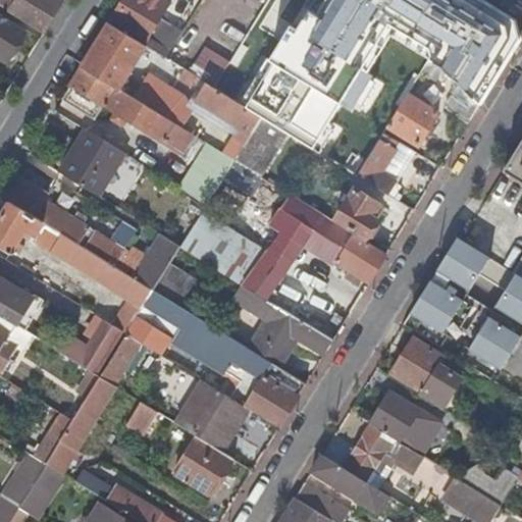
[(14,0),(9,9),(44,31),(62,1),(61,0),(14,0)]
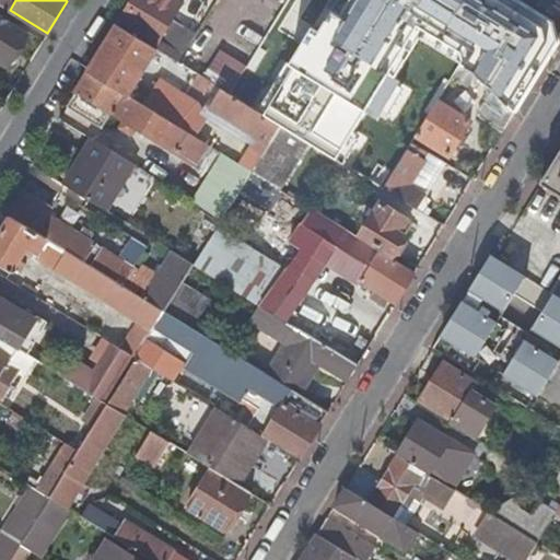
[(183,2),(179,0),(131,0),(118,22),(158,47),(170,54),(178,60),(195,33),(173,19),(183,2)]
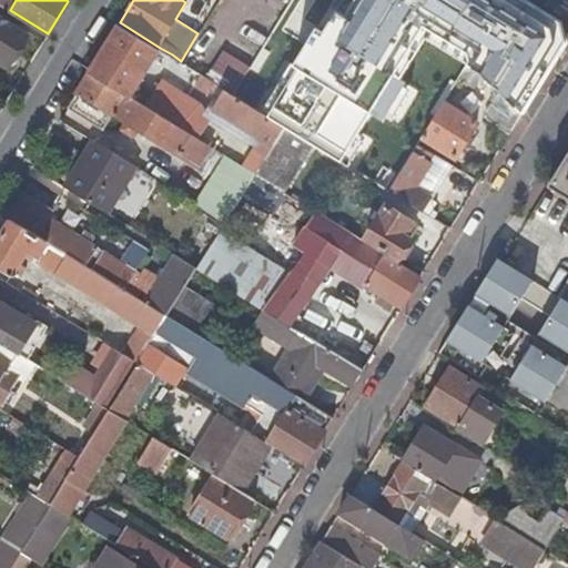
[(0,61),(8,67),(29,31),(0,12),(0,61)]
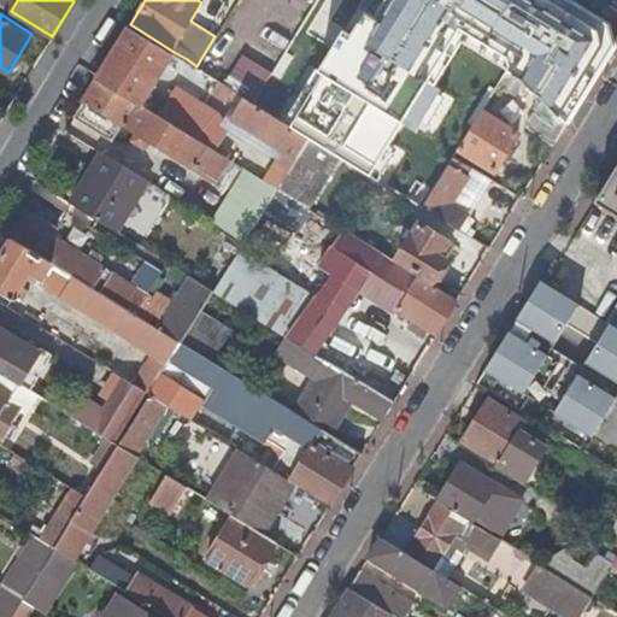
[(141,105),(174,52),(130,24),(98,77),(141,105)]
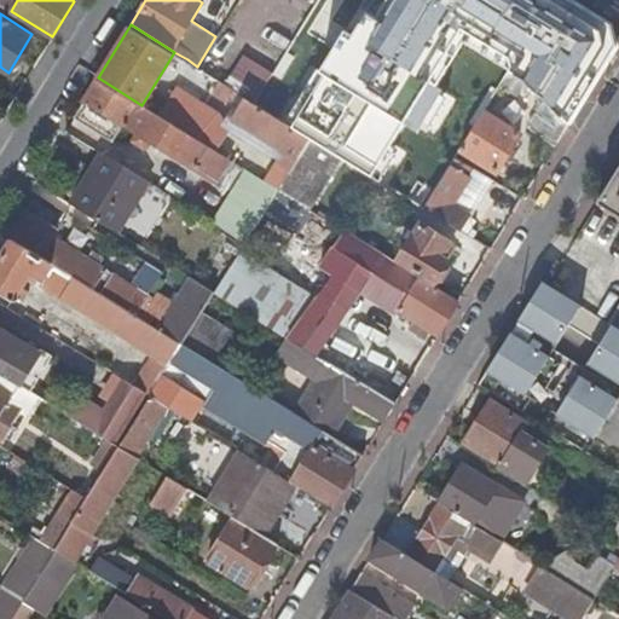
[(232,80),(259,96),(273,71),(247,57),(232,80)]
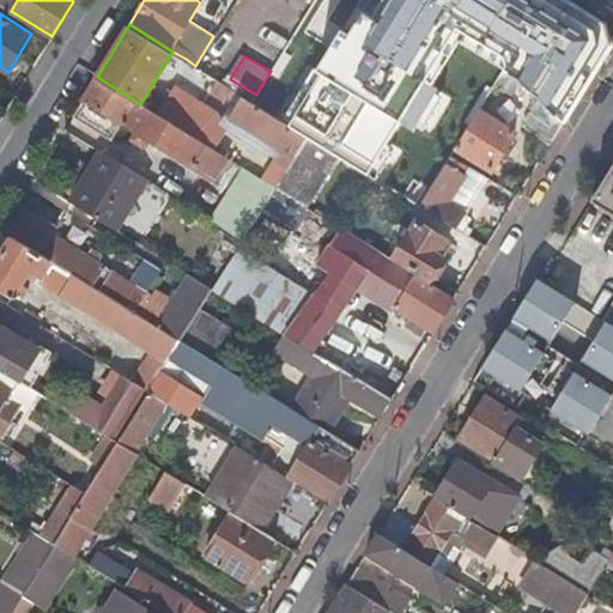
[(192,71),(195,66),(186,59),(182,65),(192,71)]
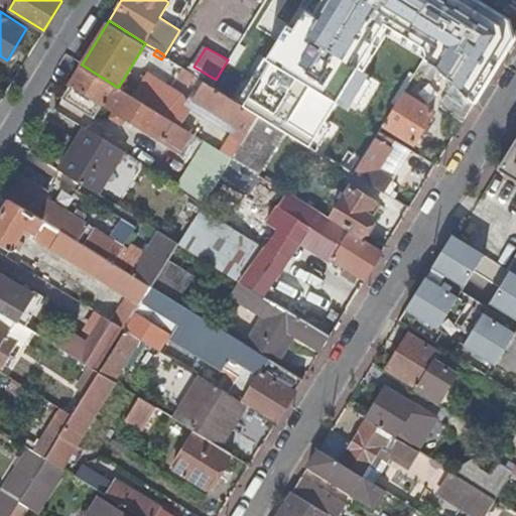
[(189,86),(197,76),(178,65),(169,58),(162,69),(189,86)]
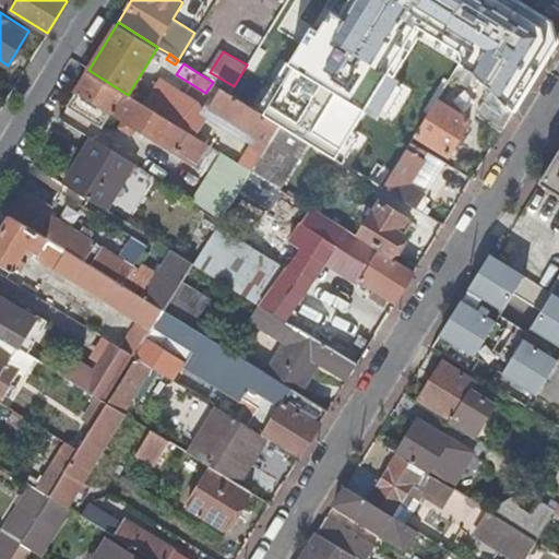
[(465,86),(472,74),(465,68),(459,64),(450,76),(465,86)]
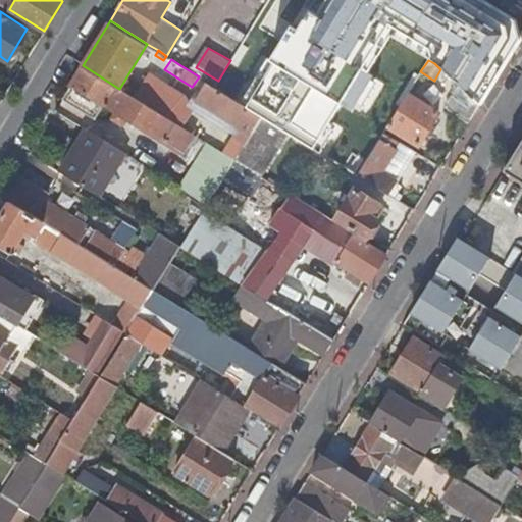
[(103,103),(223,177),(235,159),(180,125),(132,96),(119,89),(83,65),(62,98),(95,117),(103,103)]
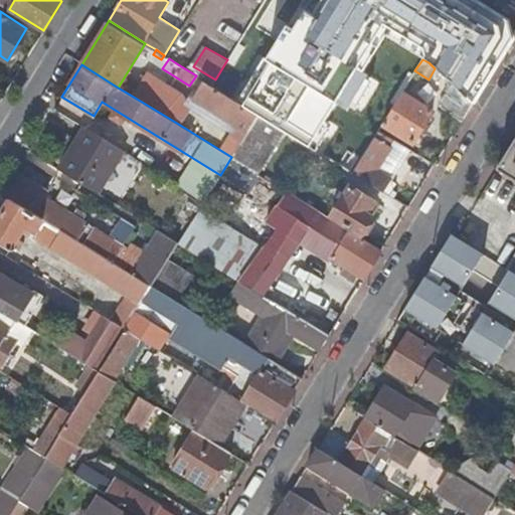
[(147,86),(130,95),(178,124),(187,110),(182,97),(153,77),(147,86)]
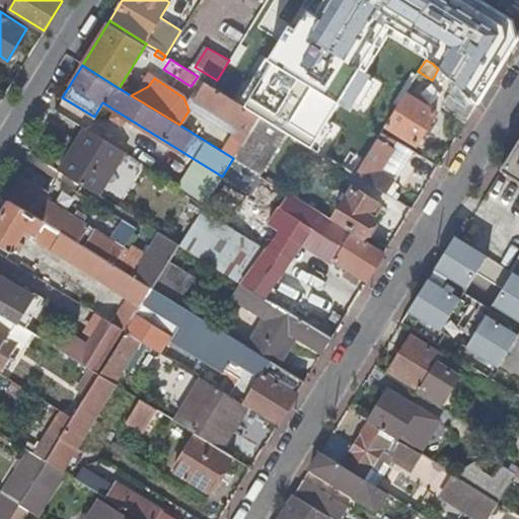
[(195,98),(249,132),(260,115),(212,85),(206,81),(195,98)]
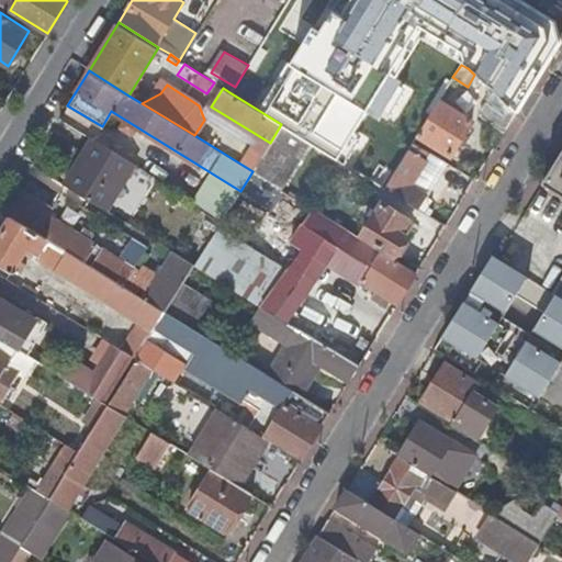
[(478,112),(502,134),(514,112),(491,90),(478,112)]
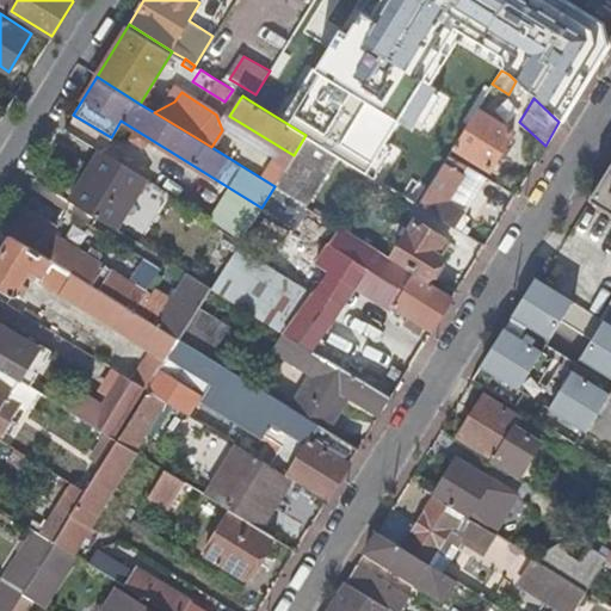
[(511,131),(476,110),(455,146),(489,167),(511,131)]
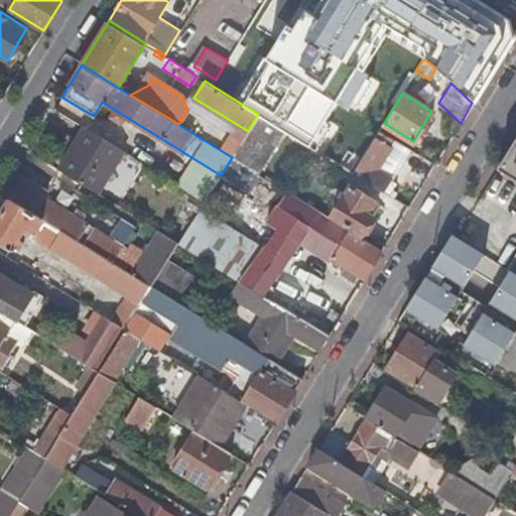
[(257,173),(283,130),(258,114),(248,131),(232,157),(257,173)]
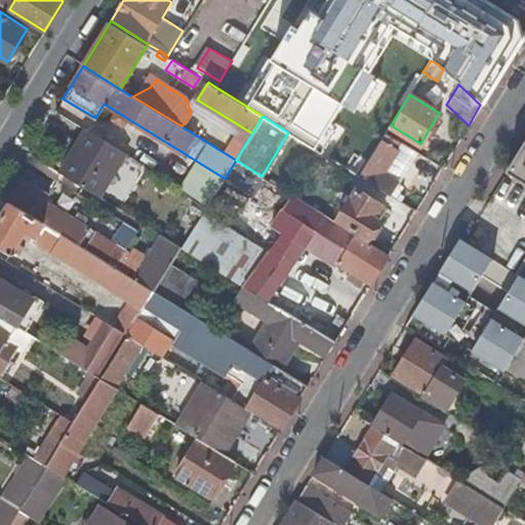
[(101,196),(127,154),(87,128),(61,171),(101,196)]
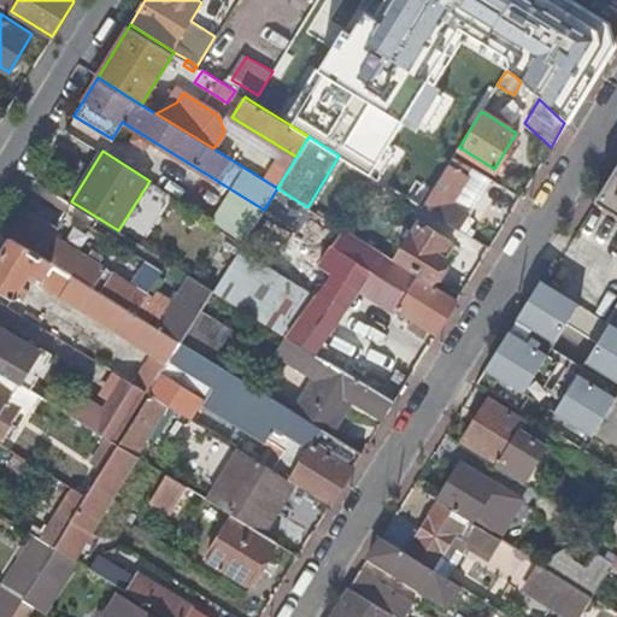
[(616,164),(594,201),(616,215),(616,164)]
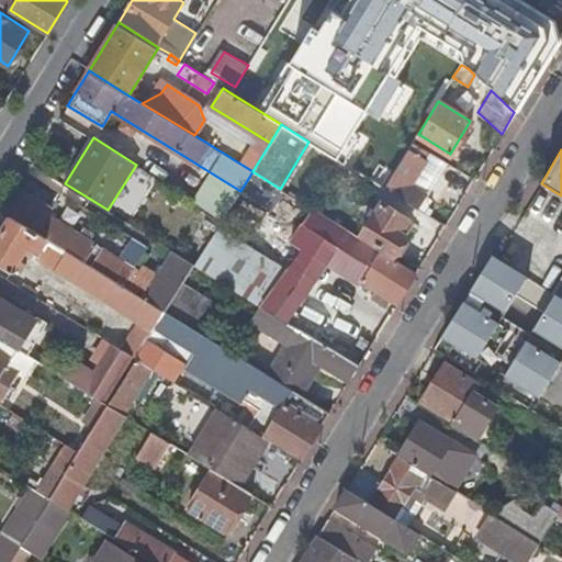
[(424,161),(407,152),(384,189),(415,208),(425,193),(409,184),(424,161)]
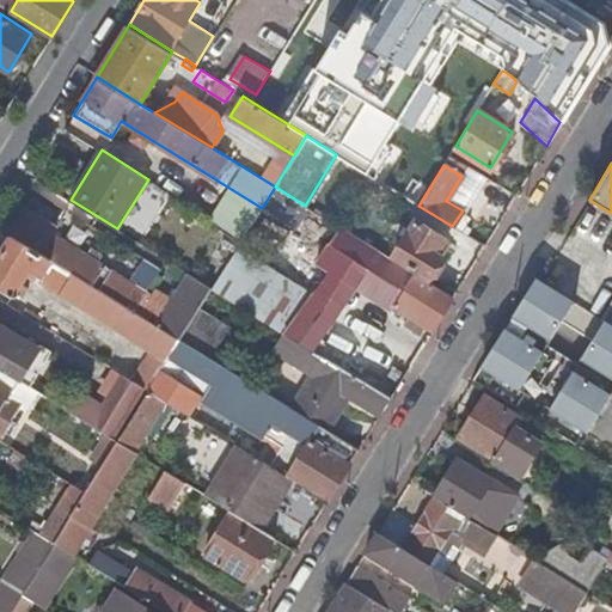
[(44,219),(19,203),(4,228),(14,234),(54,259),(74,271),(85,279),(151,319),(158,307),(142,299),(161,268),(151,262),(138,285),(112,269),(108,276),(102,273),(105,265),(41,225),(44,219)]
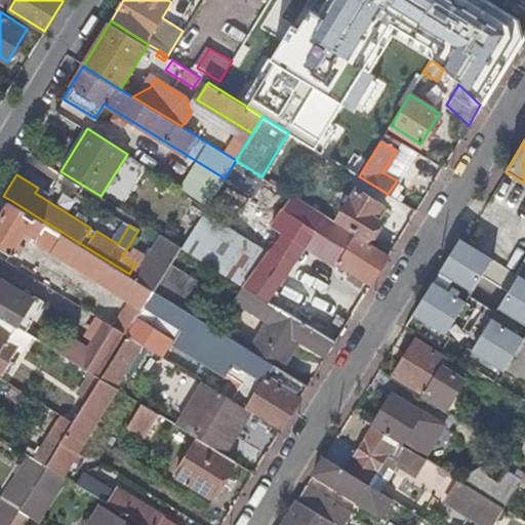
[(356,189),(337,219),(368,238),(378,220),(374,217),(381,205),(356,189)]
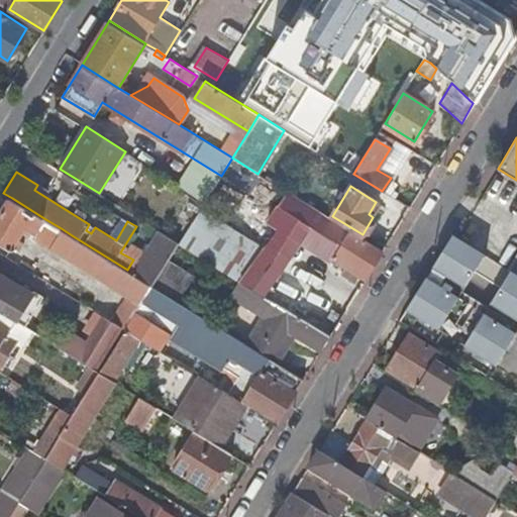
[(297,188),(293,195),(314,208),(318,201),(297,188)]
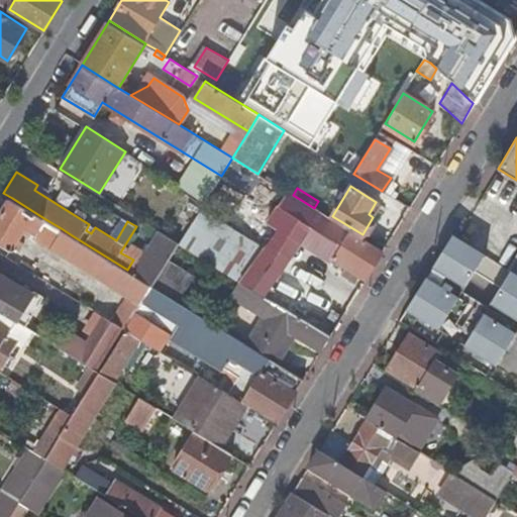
[(286,191),(272,214),(334,253),(331,259),(344,267),(340,274),(354,283),(358,276),(366,279),(383,250),(314,208),(293,195),(286,191)]
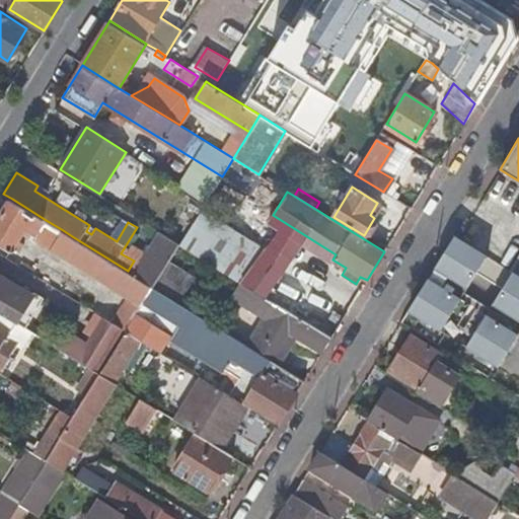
[(34,236),(46,220),(12,199),(0,218),(0,244),(13,253),(26,231),(34,236)]
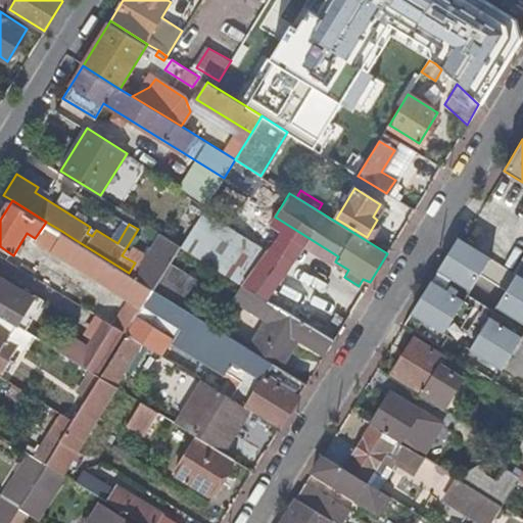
[(259,243),(204,209),(202,214),(182,246),(236,280),(259,243)]
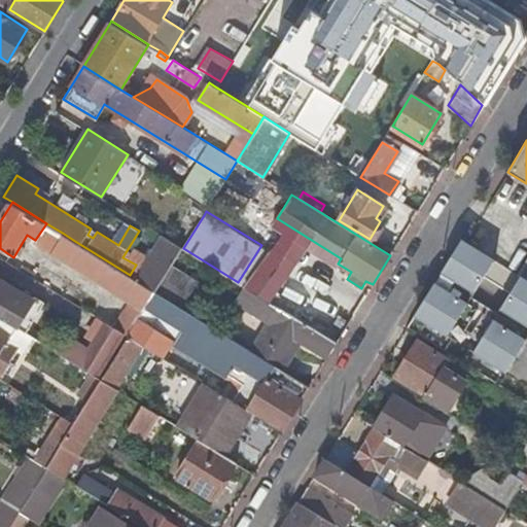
[(261,245),(238,282),(245,287),(296,318),(313,291),(301,283),(309,270),(310,256),(332,271),(338,264),(341,258),(277,218),(261,245)]
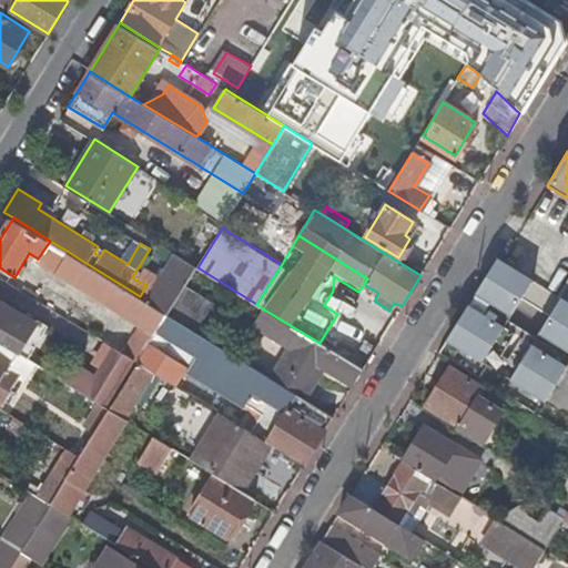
[(142,324),(124,353),(134,358),(139,362),(151,343),(158,332),(169,314),(159,308),(146,301),(140,296),(79,259),(69,252),(58,272),(142,324)]
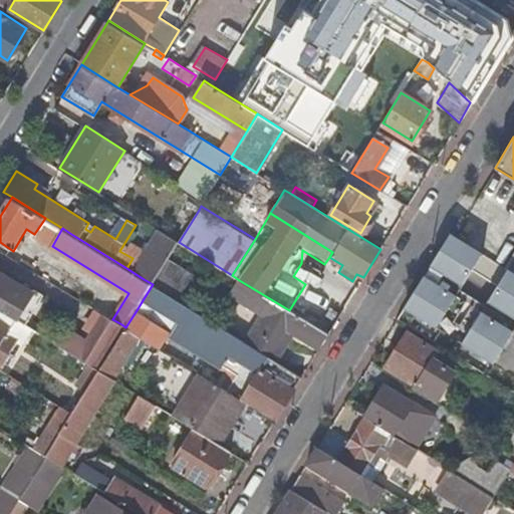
[(159,230),(133,272),(144,279),(153,284),(161,272),(169,259),(179,242),(175,240),(159,230)]
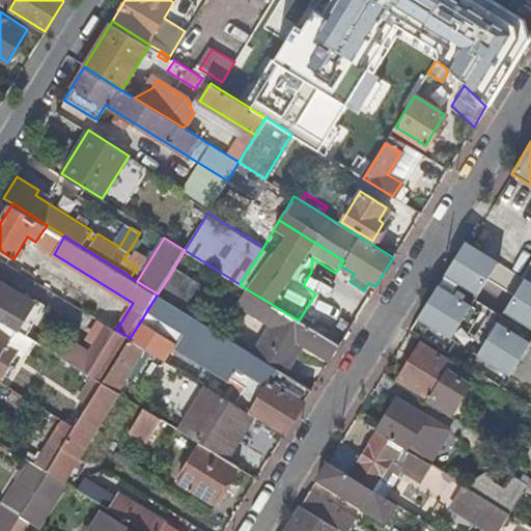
[(464,241),(452,260),(485,280),(486,279),(497,261),(464,241)]
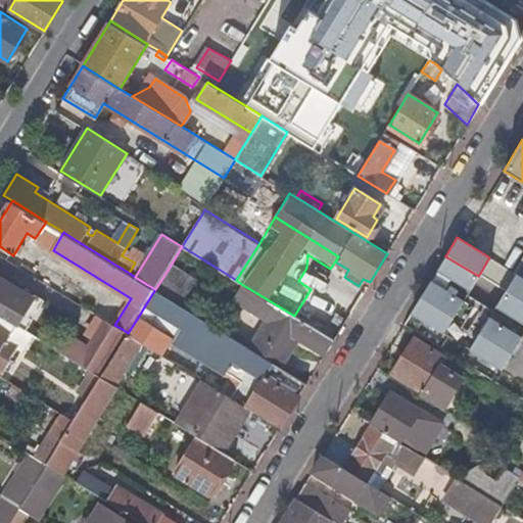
[(197,279),(189,292),(181,305),(251,349),(269,320),(235,299),(243,285),(236,280),(182,246),(172,264),(197,279)]
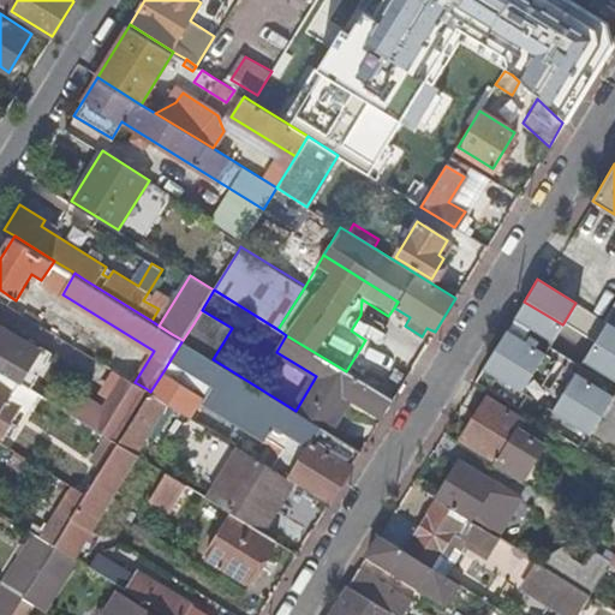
[(553,340),(562,324),(524,302),(514,316),(553,340)]
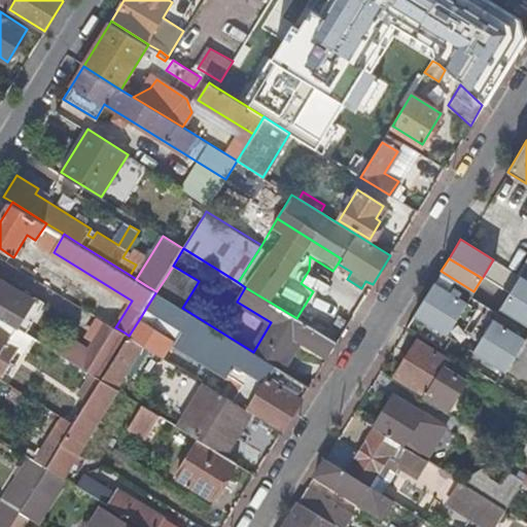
[(165,279),(190,294),(199,281),(173,266),(165,279)]
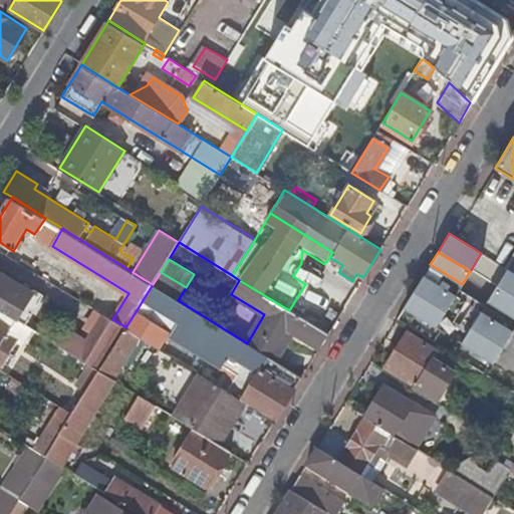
[(404,307),(435,327),(437,324),(459,289),(462,284),(430,264),(404,307)]
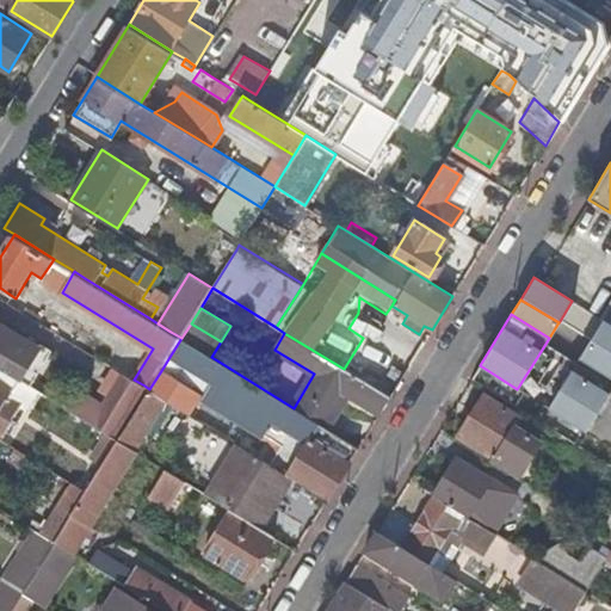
[(610,323),(603,319),(580,356),(600,368),(610,351),(610,323)]
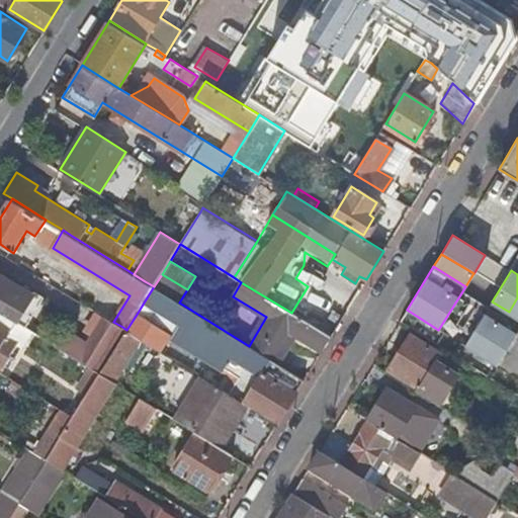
[(0,273),(0,311),(17,322),(29,303),(26,300),(31,293),(0,273)]
